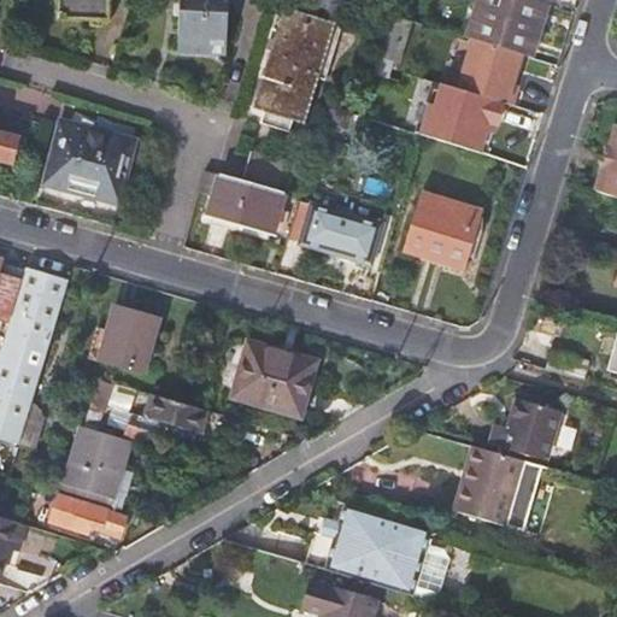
[(57,0),(57,19),(109,22),(109,0),(57,0)]
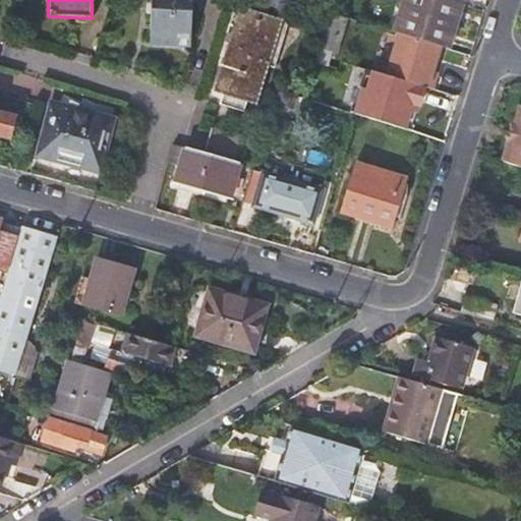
[(191,44),(192,0),(152,0),(151,43),(191,44)]
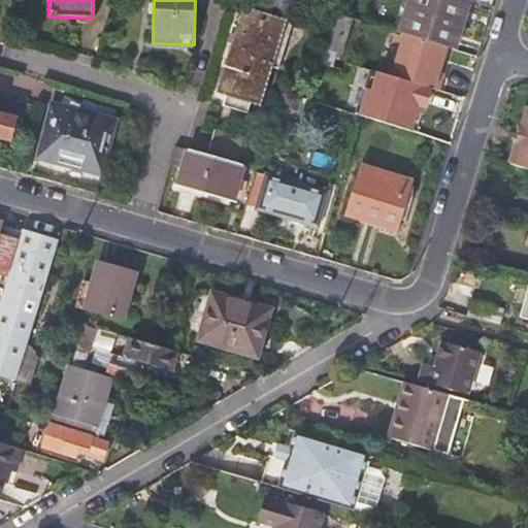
[(410,0),(401,32),(420,38),(429,40),(451,47),(464,3),(453,0),(410,0)]
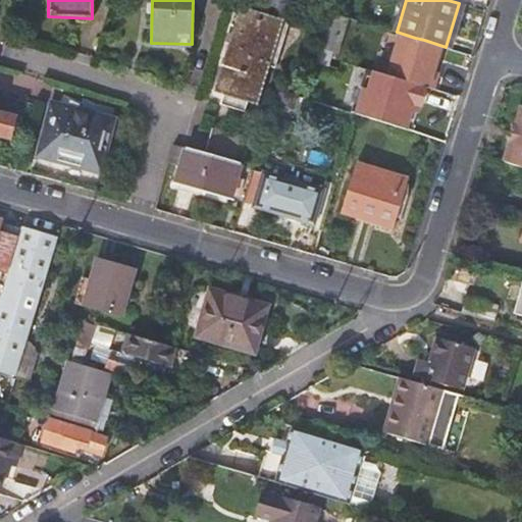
[(333,59),(346,17),(329,12),(304,98),(317,102),(329,58),(333,59)]
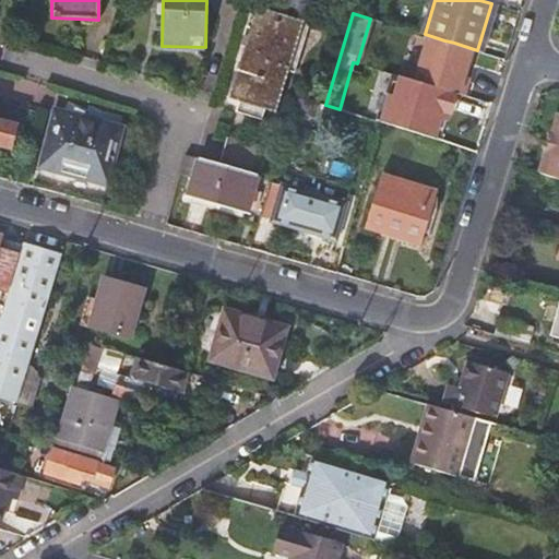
[(275,115),(301,30),(254,15),(228,99),(275,115)]
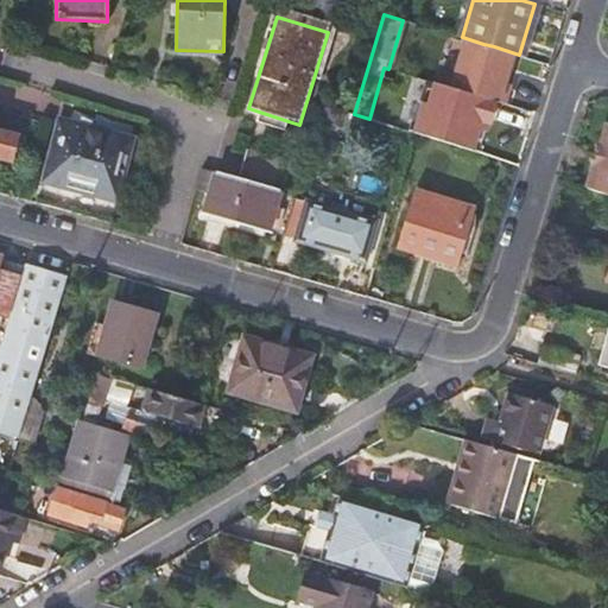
[(472,87),(482,90),(493,50),(494,46),(483,44),(472,87)]
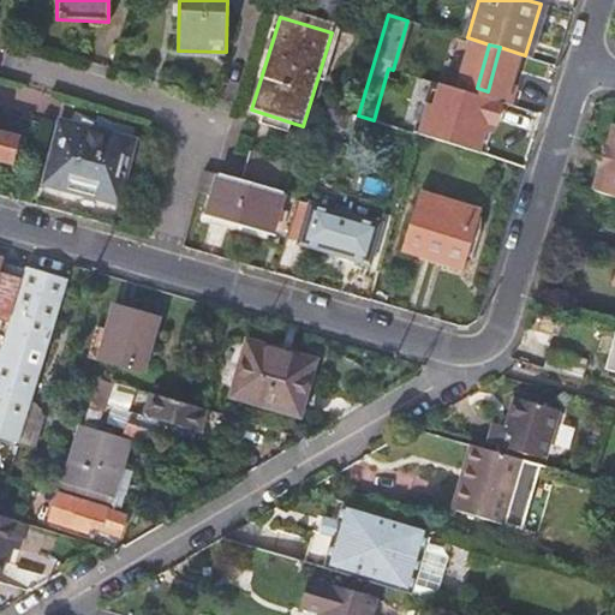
[(542,63),(499,51),(488,91),(513,99),(517,88),(529,91),(532,81),(537,82),(542,63)]
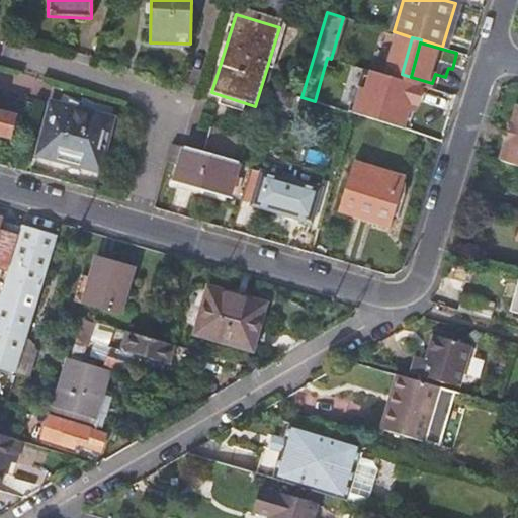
[(109,118),(52,102),(37,154),(95,171),(109,118)]
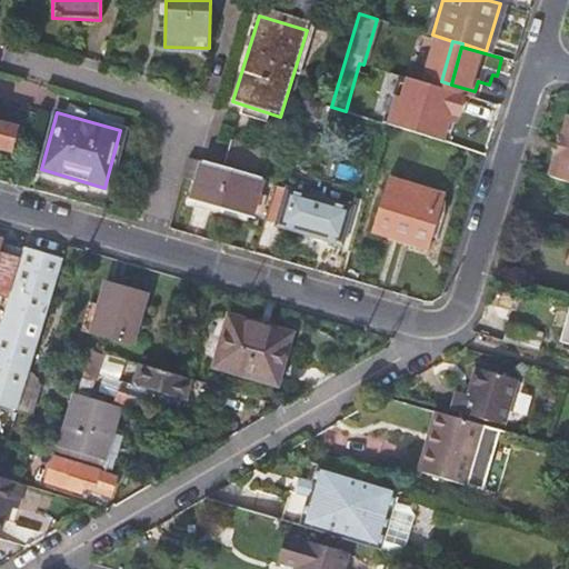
[(568,116),(548,176),(568,182),(568,116)]
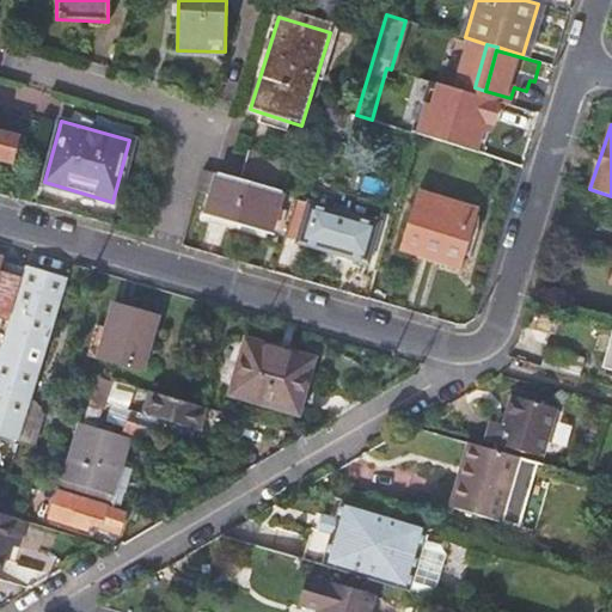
[(0,159),(8,163),(18,135),(0,130),(0,159)]
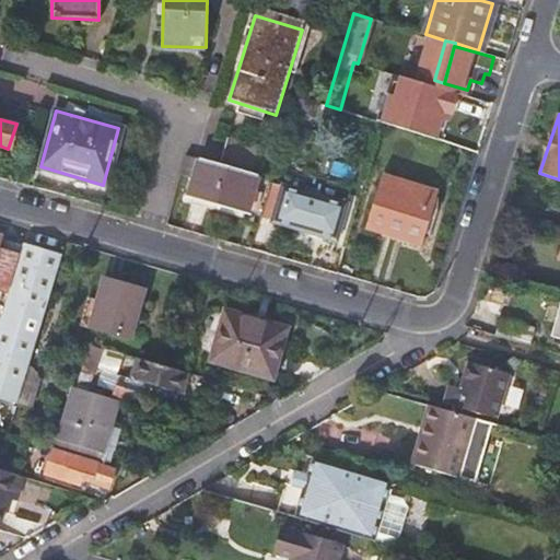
[(423,135),(455,144),(458,130),(428,120),(423,135)]
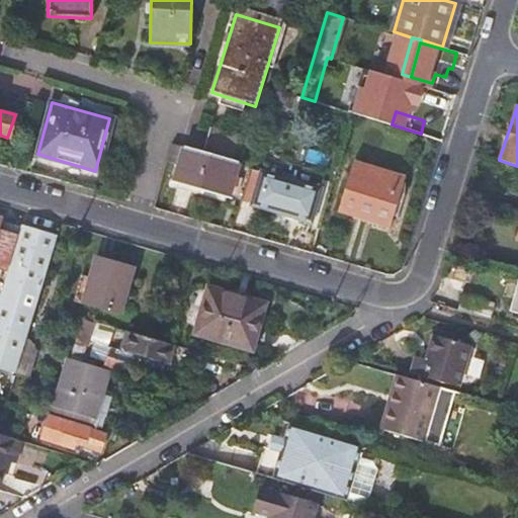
[(210,127),(203,153),(233,161),(239,136),(210,127)]
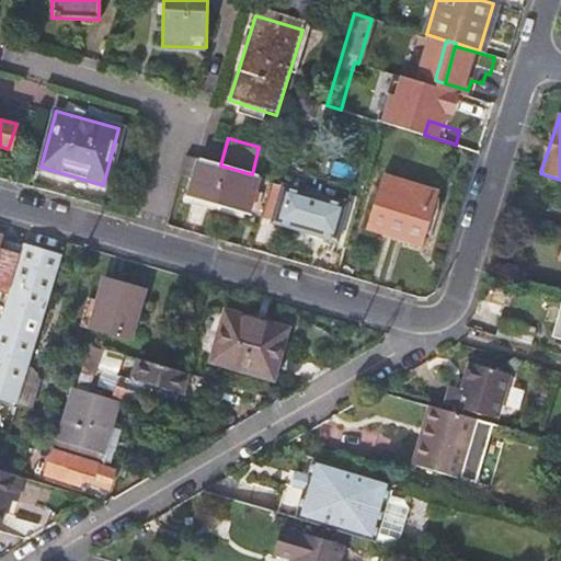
[(187,156),(181,175),(195,180),(190,197),(247,214),(258,176),(252,174),(220,165),(195,158),(187,156)]
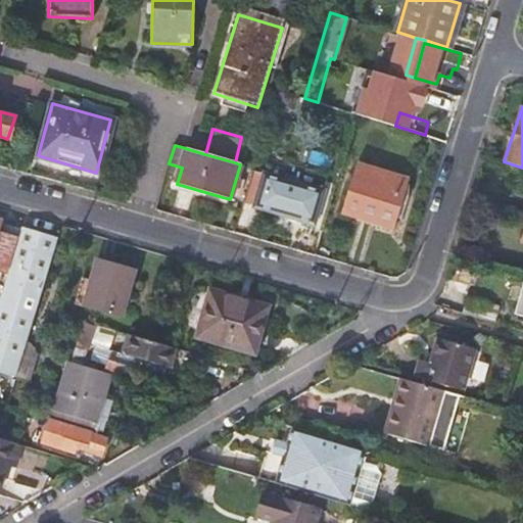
[(355,165),(342,208),(393,223),(407,180),(355,165)]
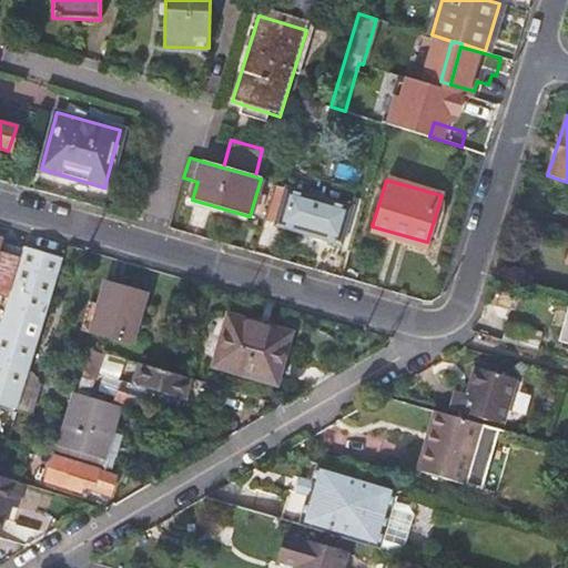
[(275,185),(264,221),(340,243),(350,208),(275,185)]
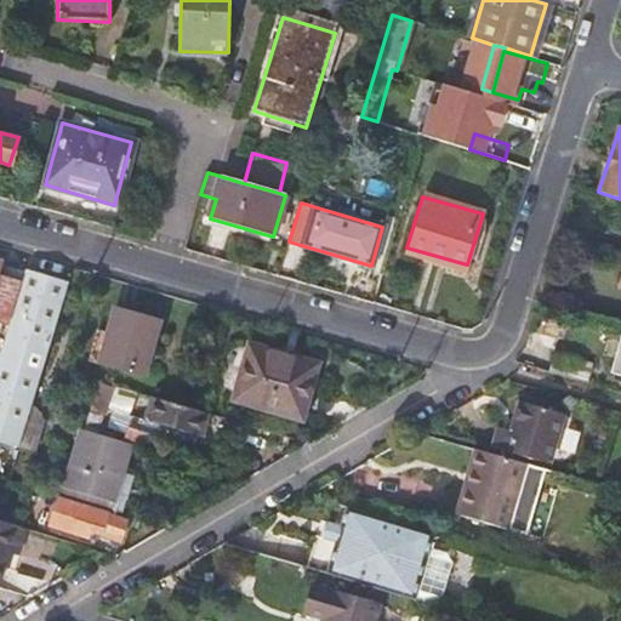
[(0,340),(6,342),(27,273),(4,266),(5,262),(0,260),(0,340)]
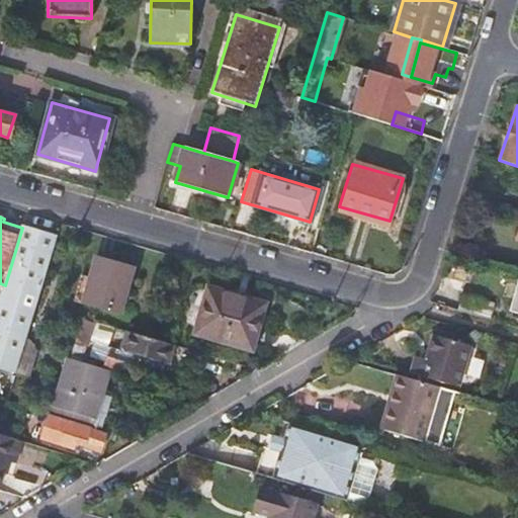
[(37,297),(38,297),(45,280),(42,279),(56,238),(22,228),(5,285),(0,300),(0,367),(15,372),(37,297)]
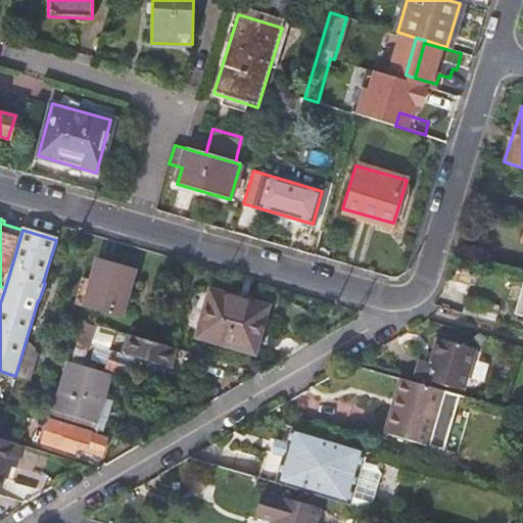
[(84,308),(121,319),(134,269),(98,258),(84,308)]
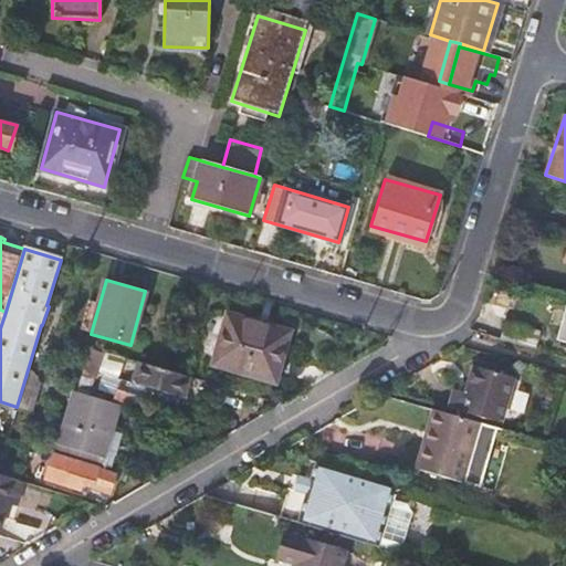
[(228,314),(216,364),(274,380),(287,333),(228,314)]
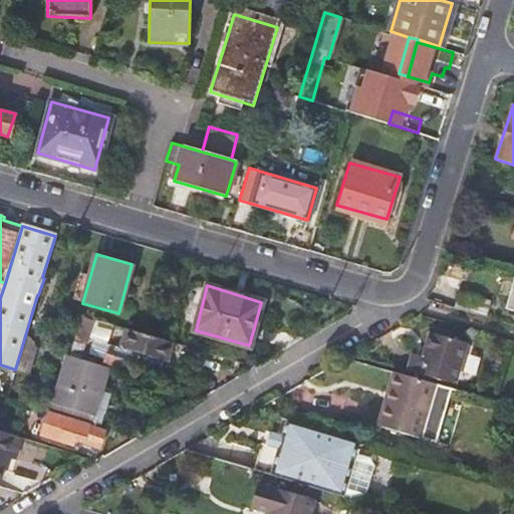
[(483,316),(488,299),(459,290),(454,307),(482,316),(483,316)]
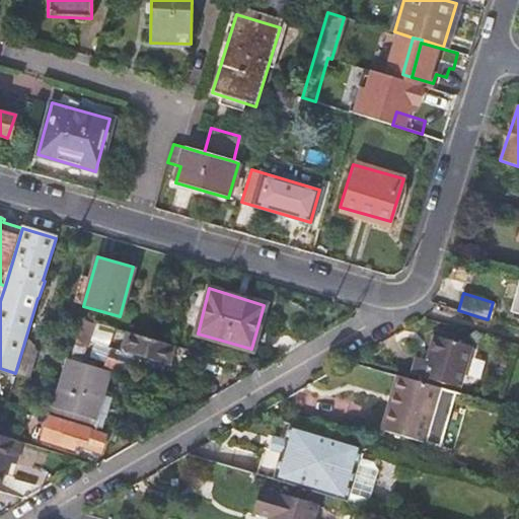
[(428,360),(422,376),(458,387),(470,345),(434,335),(428,360)]
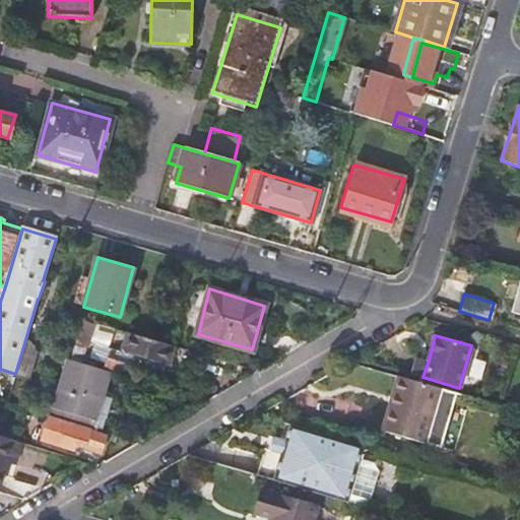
[(122,353),(117,371),(157,382),(161,365),(122,353)]
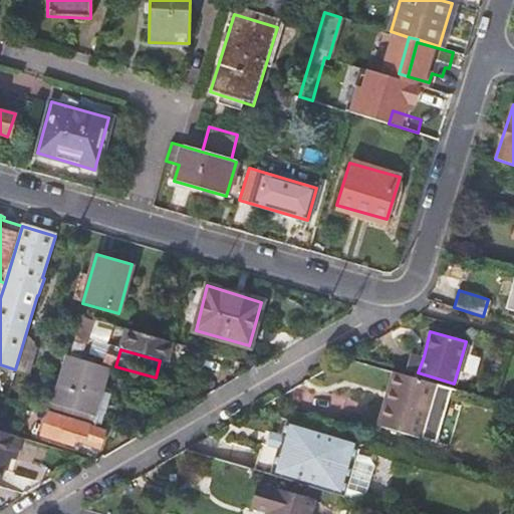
[(413,352),(408,370),(418,372),(424,356),(413,352)]
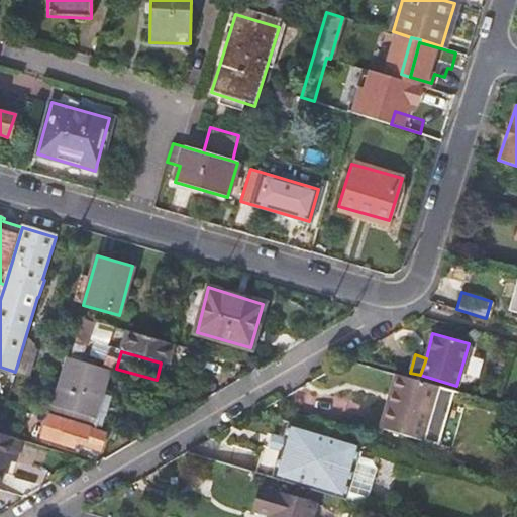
[(68,358),(54,406),(96,419),(109,371),(68,358)]
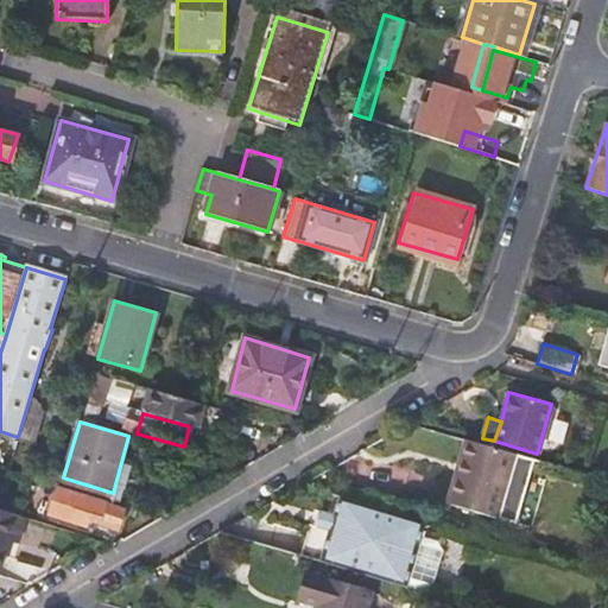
[(466,439),(456,470),(461,472),(470,441),(466,439)]
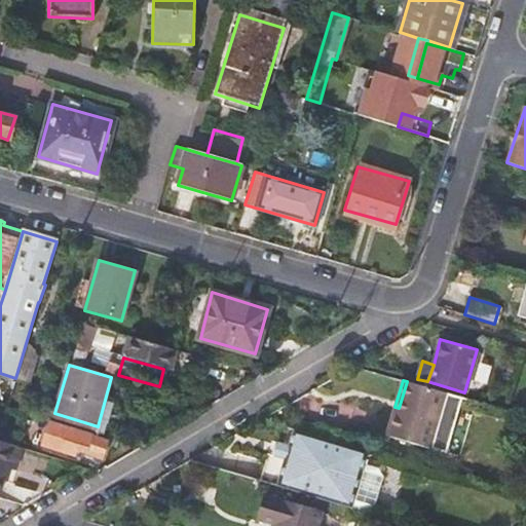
[(399,408),(395,407),(386,436),(429,448),(445,392),(407,381),(399,408)]
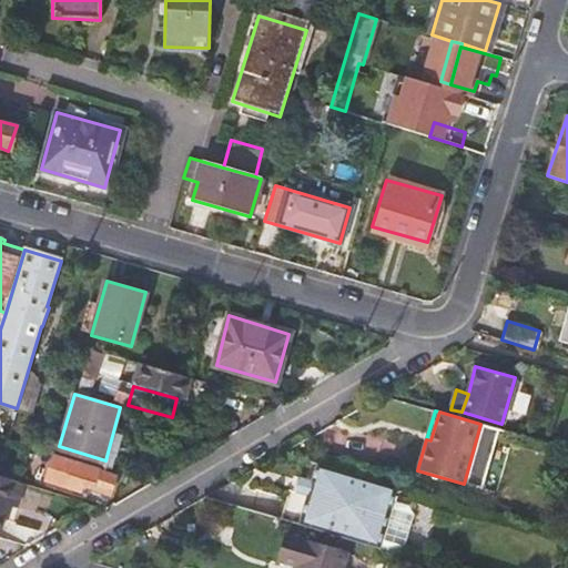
[(59,446),(57,454),(103,467),(105,460),(59,446)]
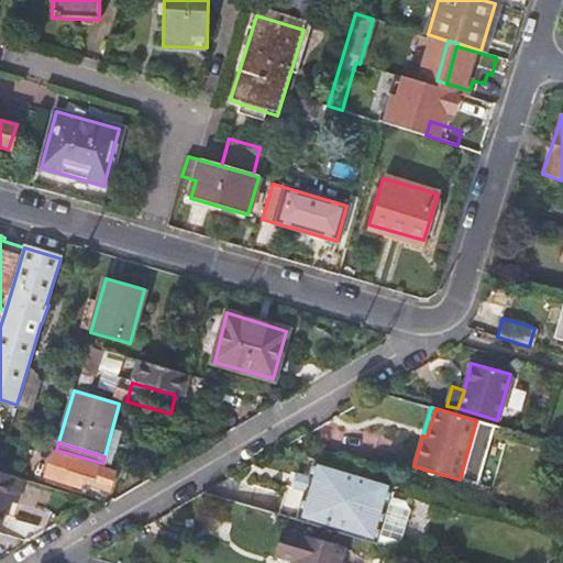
[(121,474),(57,453),(51,477),(86,488),(87,483),(116,492),(121,474)]
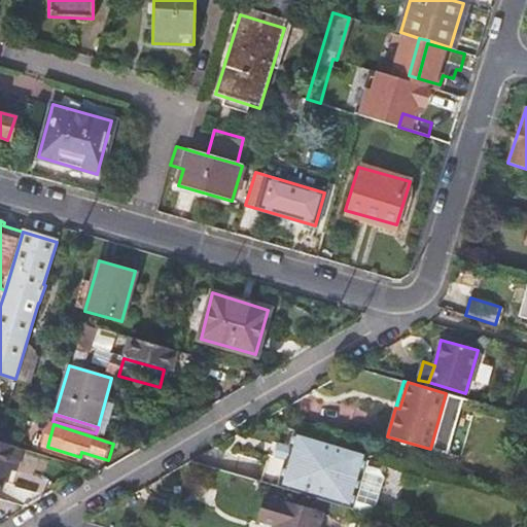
[(366,458),(369,452),(295,430),(290,448),(286,460),(278,488),(340,506),(347,479),(359,482),(363,466),(375,468),(378,461),(366,458)]
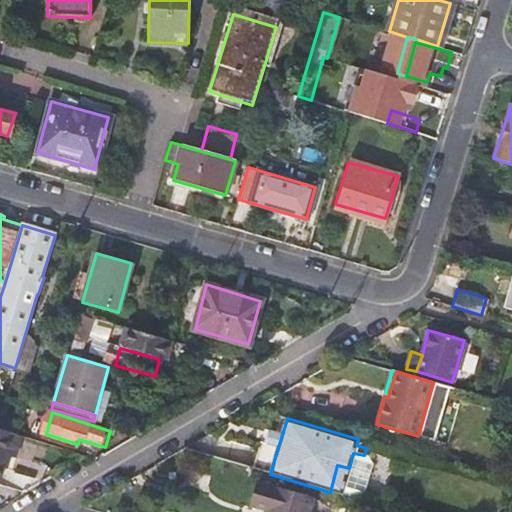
[(0,479),(7,455),(15,458),(22,438),(0,430),(0,479)]
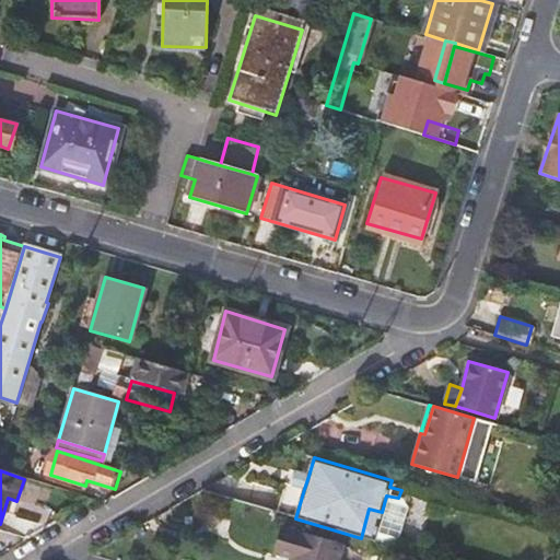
[(304,489),(308,476),(302,475),(294,473),(291,485),(304,489)]
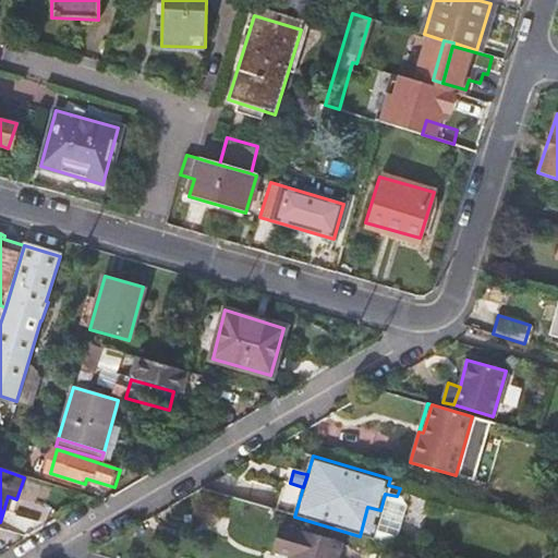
[(385,494),(380,510),(367,507),(360,536),(372,540),(385,544),(395,538),(404,506),(400,498),(397,496),(385,494)]
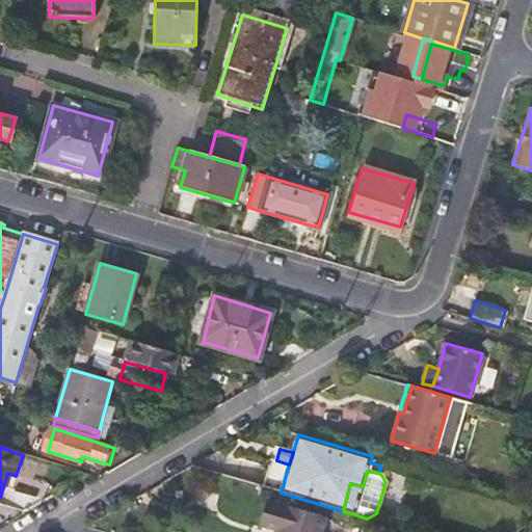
[(320,531),(324,520),(267,502),(261,526),(278,531),(277,531),(320,531)]
